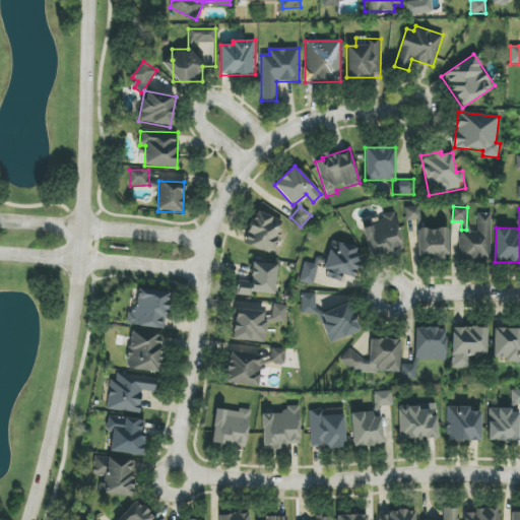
[(244,244),(271,254),(283,221),(256,211),(244,244)]
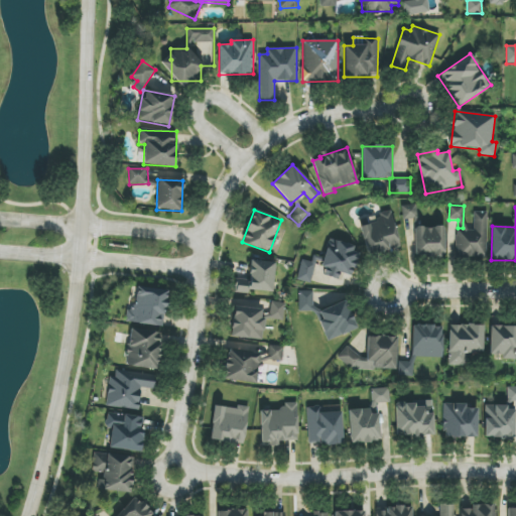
[(376,222),(359,227),(368,256),(400,246),(390,211),(374,215),(376,222)]
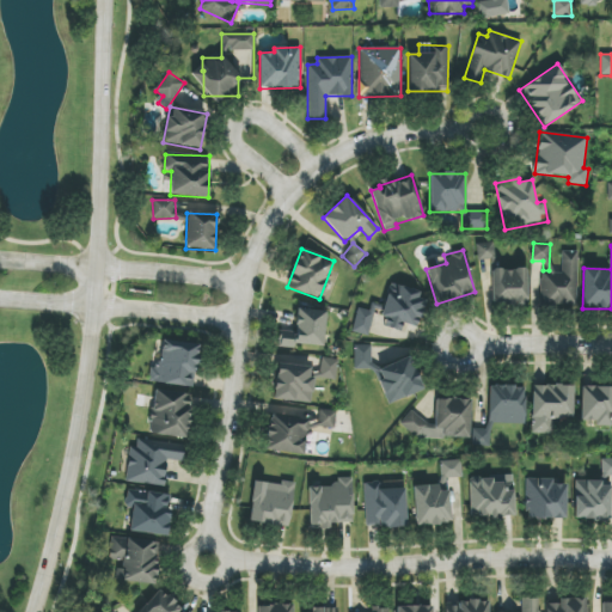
[(491,306),(528,305),(527,268),(490,270),(491,306)]
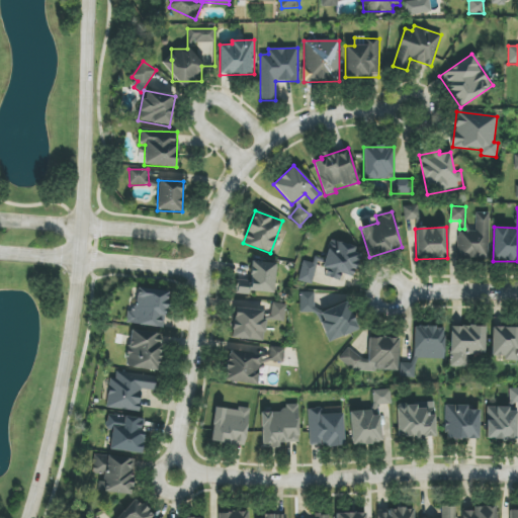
[(360,248),(329,243),(323,277),(339,280),(340,274),(354,277),(360,248)]
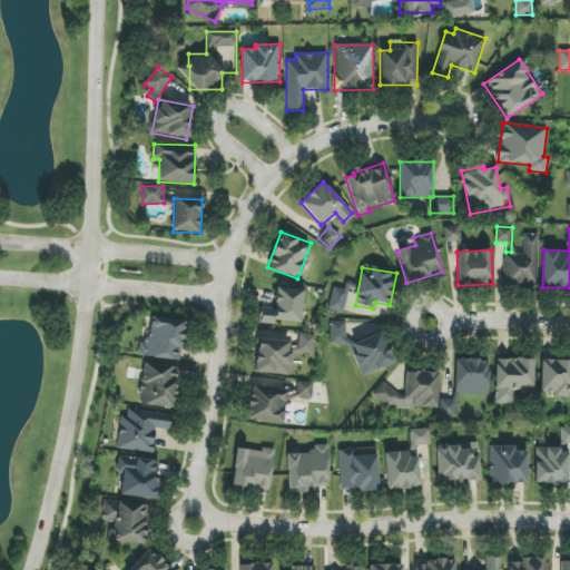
[(344,313),(349,291),(333,287),(328,310),(344,313)]
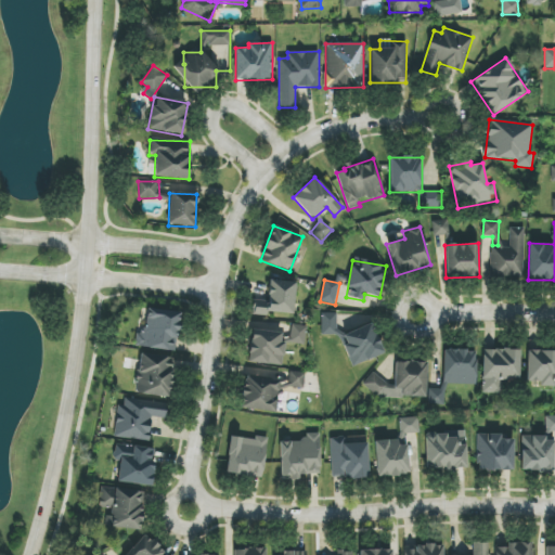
[(294,314),(295,282),(269,281),(268,301),(254,300),(254,313),(294,314)]
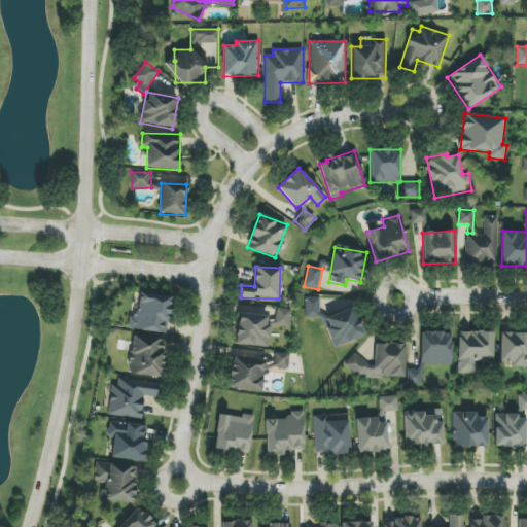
[(172,296),(140,292),(137,317),(130,316),(128,328),(167,334),(172,296)]
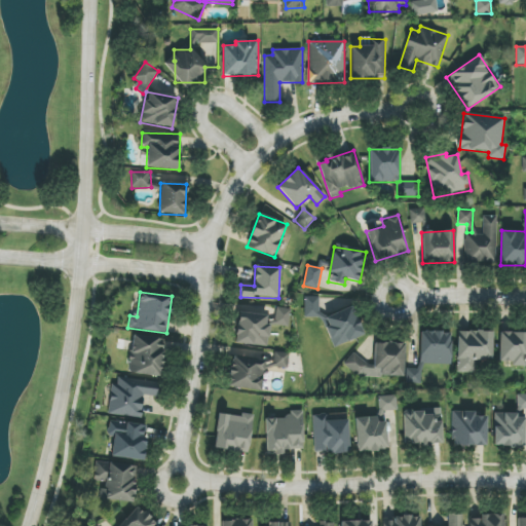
[(304,317),(320,317),(320,297),(304,297),(304,317)]
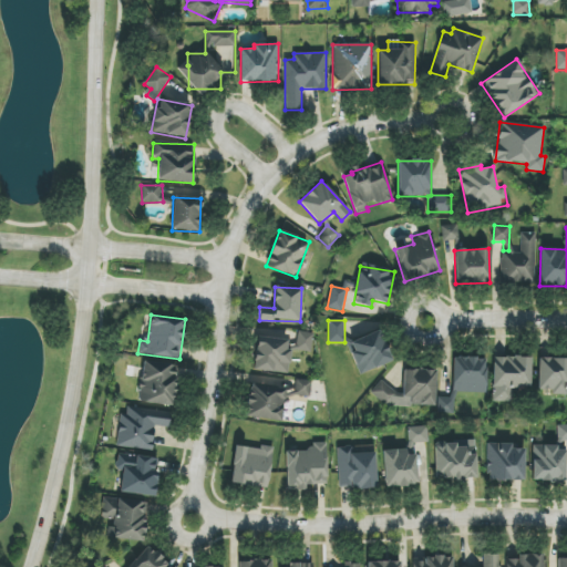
[(348,344),(362,374),(393,360),(379,330),(348,344)]
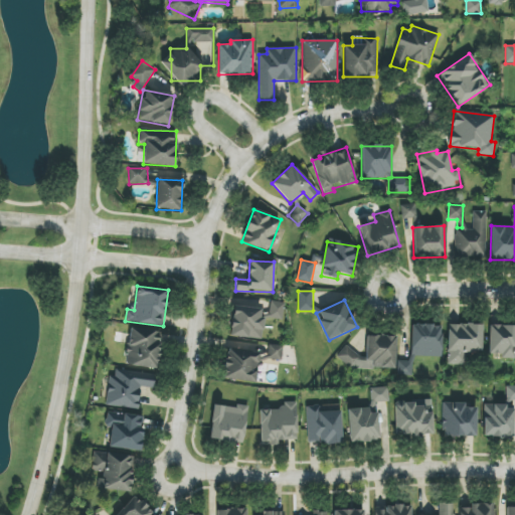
[(262,340),(265,318),(283,320),(285,303),(266,301),(265,309),(233,306),(230,336),(262,340)]
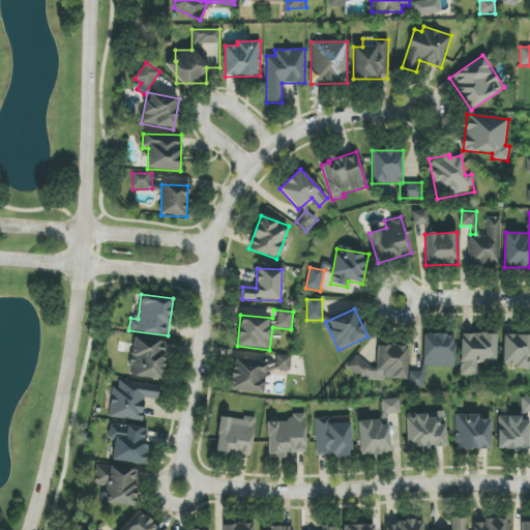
[(496,333),(461,333),(461,375),(479,376),(479,362),(496,362),(496,333)]
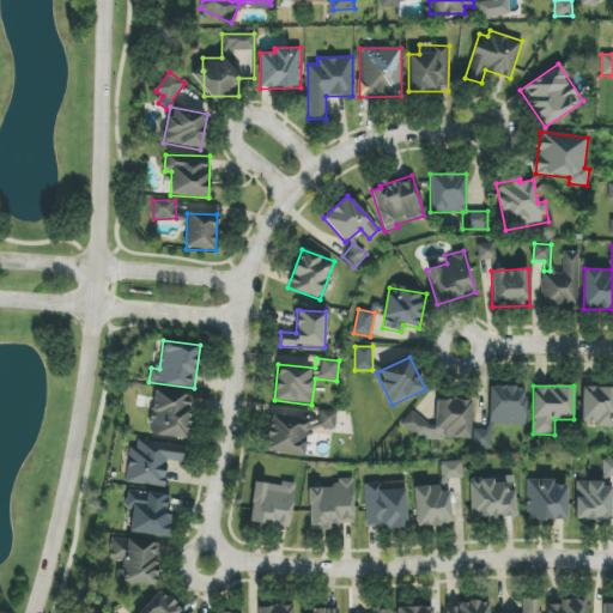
[(526,425),(526,387),(490,387),(489,425),(526,425)]
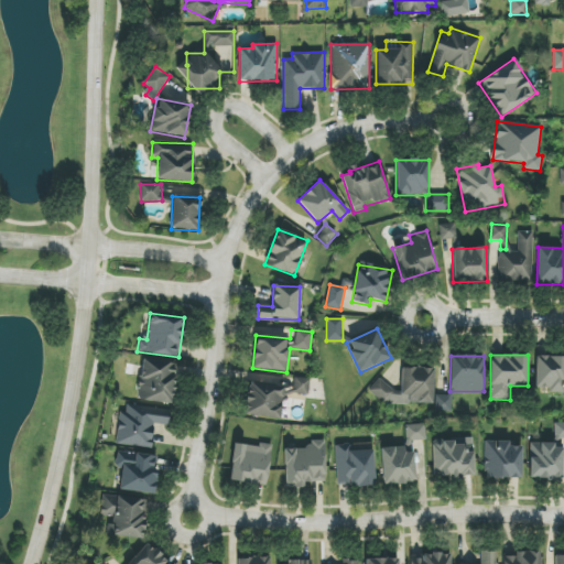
[(563,356),(537,356),(535,391),(563,391),(563,356)]
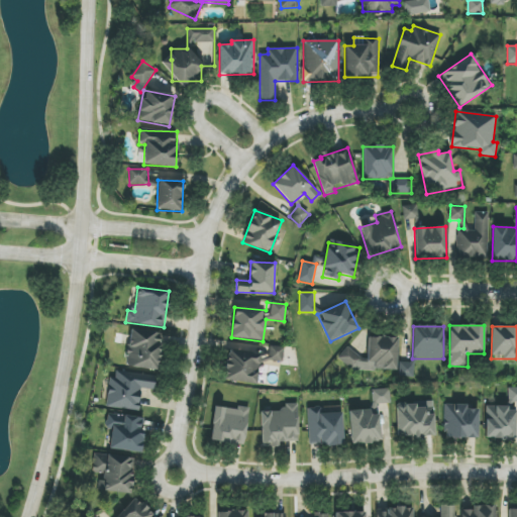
[(164,334),(131,329),(125,366),(158,371),(164,334)]
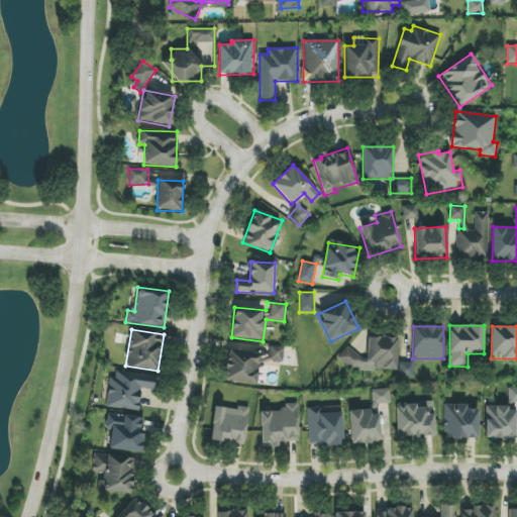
[(398,338),(369,336),(368,354),(342,353),(341,367),(396,371),(398,338)]
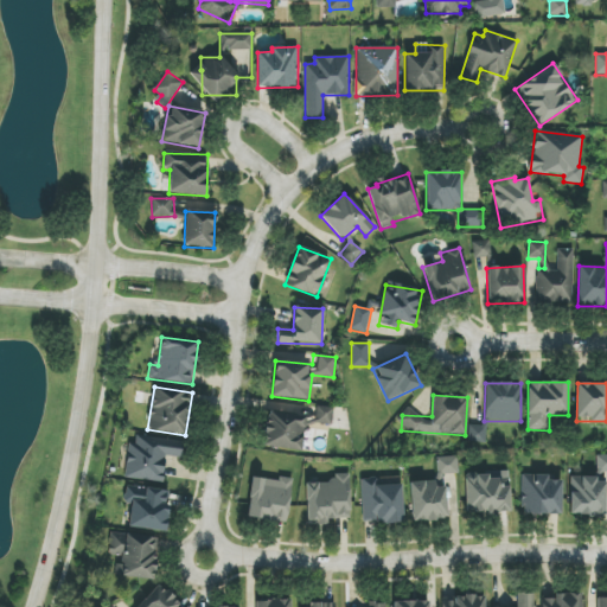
[(262,446),(301,451),(305,422),(331,426),(333,409),(311,406),(310,416),(268,410),(262,446)]
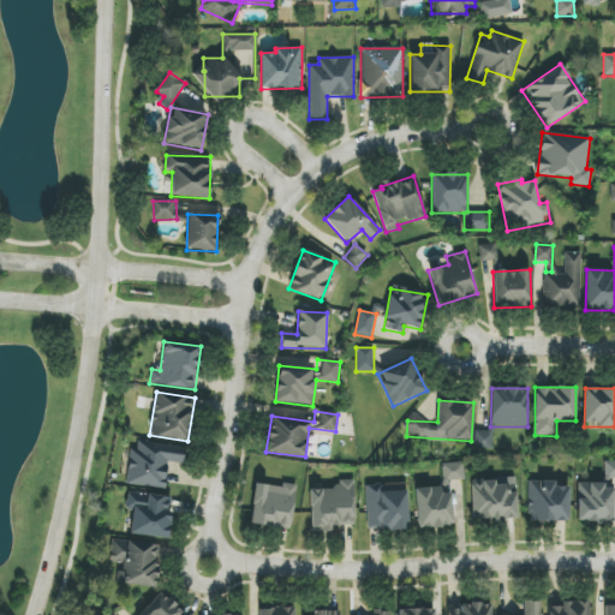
[(493,449),(493,431),(475,431),(475,449),(493,449)]
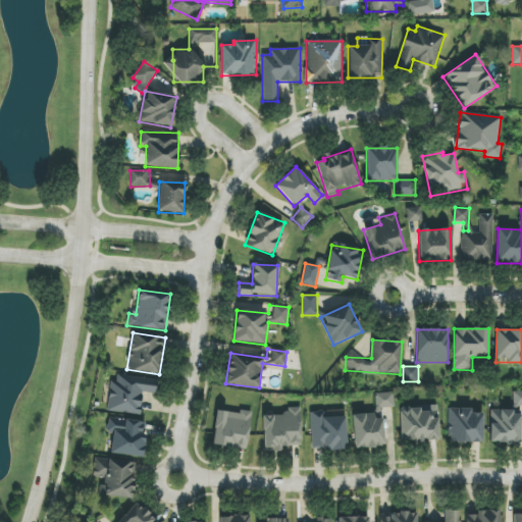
[(155,394),(157,379),(117,374),(116,383),(110,383),(107,411),(141,415),(143,392),(155,394)]
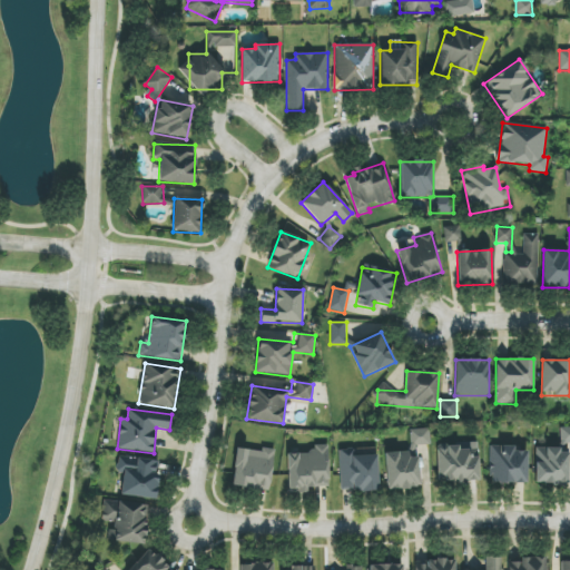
[(536,448),(534,484),(568,485),(569,443),(569,442),(569,426),(560,426),(560,449),(536,448)]
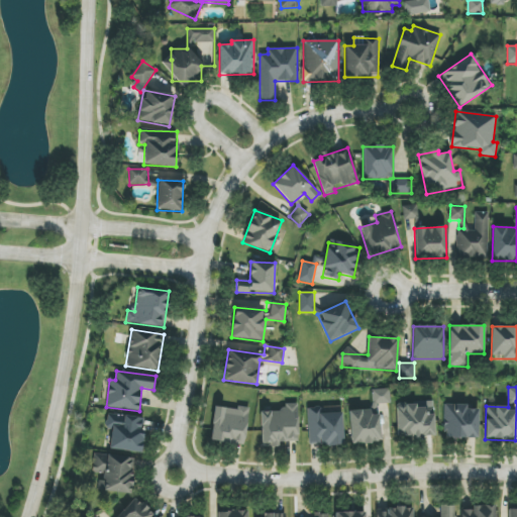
[(390,389),(372,390),(373,414),(378,414),(378,404),(390,404),(390,389)]
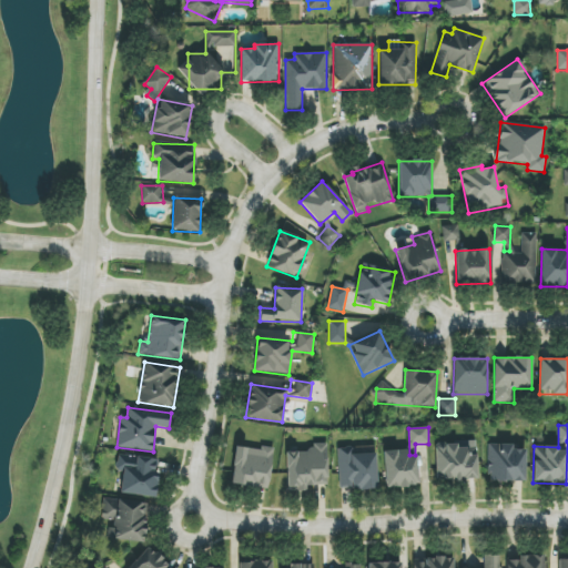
[(435,443),(436,480),(478,479),(476,442),(435,443)]
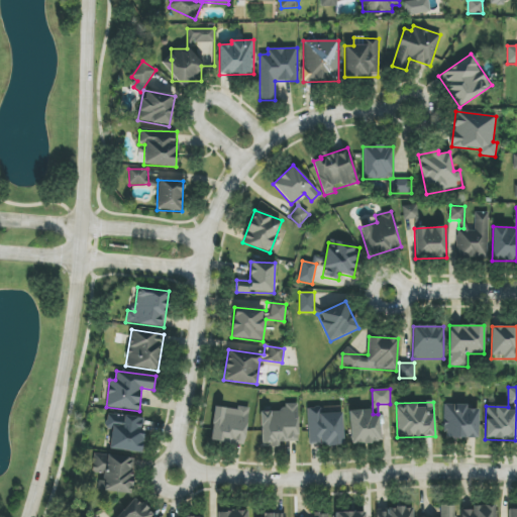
[(298,404),(282,404),(282,412),(261,411),(260,446),(279,447),(280,441),(298,442),(298,404)]
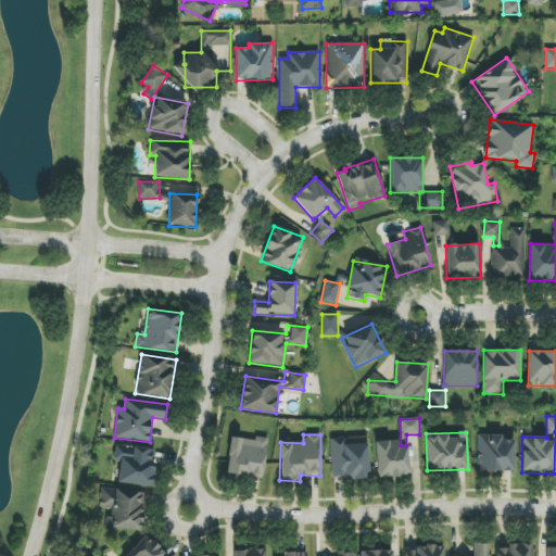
[(478,436),(478,471),(514,471),(515,436),(478,436)]
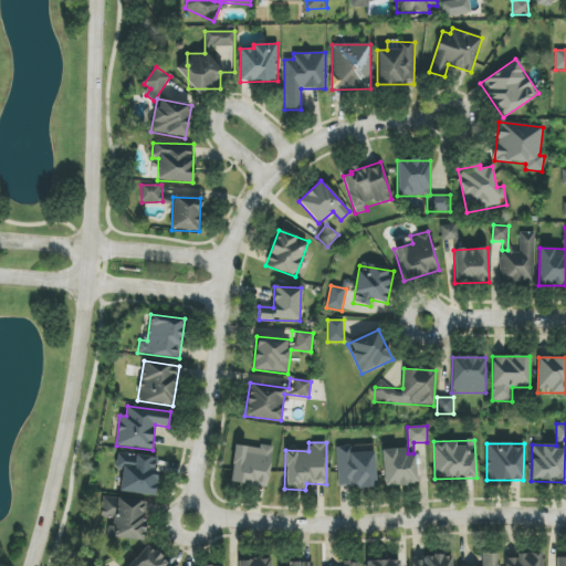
[(230,483),(269,486),(272,448),(234,444),(230,483)]
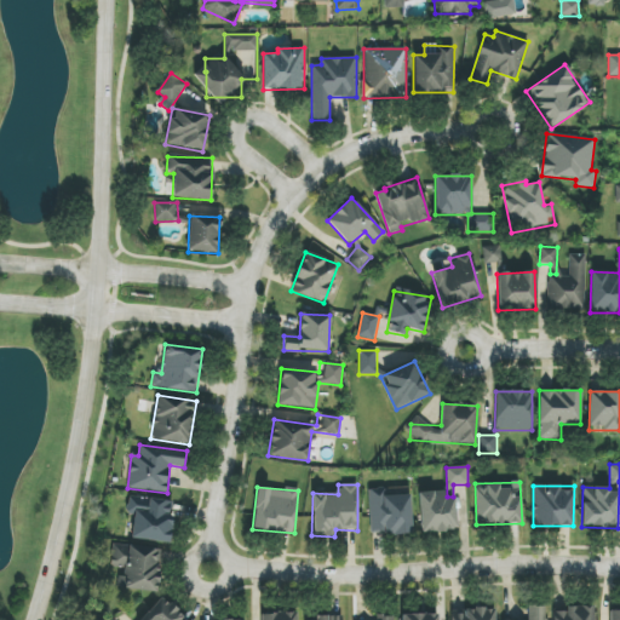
[(412,534),(411,495),(385,495),(385,488),(368,489),(371,532),(384,532),(384,535),(412,534)]
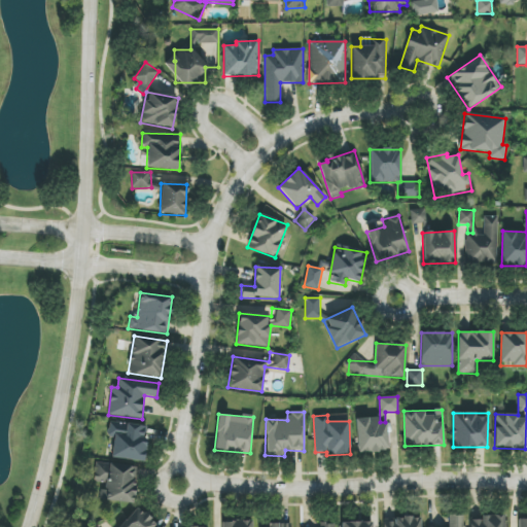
[(356,418),(357,452),(388,451),(387,423),(378,423),(378,417),(356,418)]
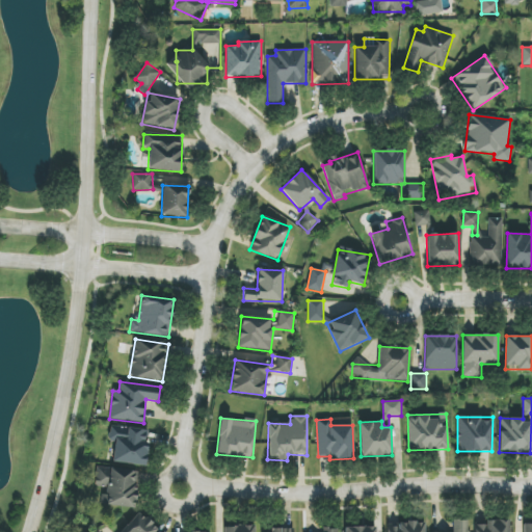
[(145,466),(150,430),(113,426),(109,462),(145,466)]
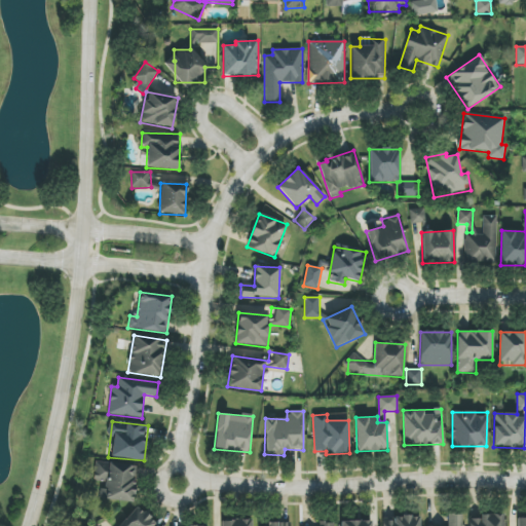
[(137,464),(95,463),(94,482),(103,482),(102,500),(135,502),(137,464)]
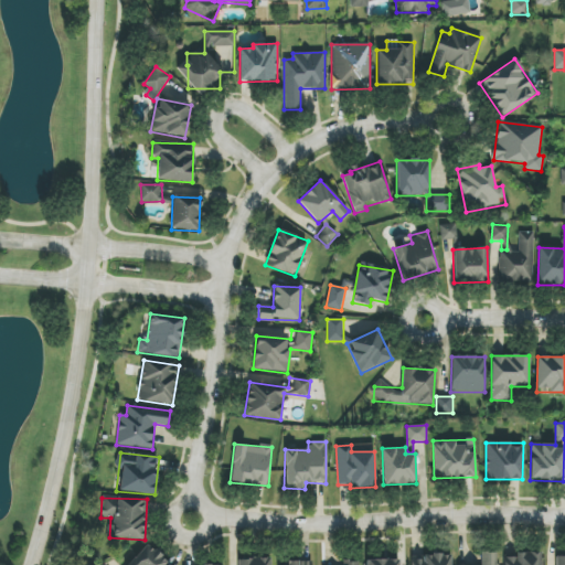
[(169,564),(148,544),(128,564),(169,564)]
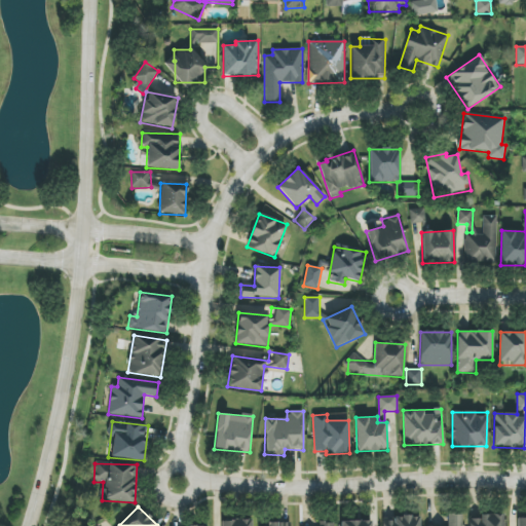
[(462,525),(462,514),(448,515),(448,525),(462,525)]
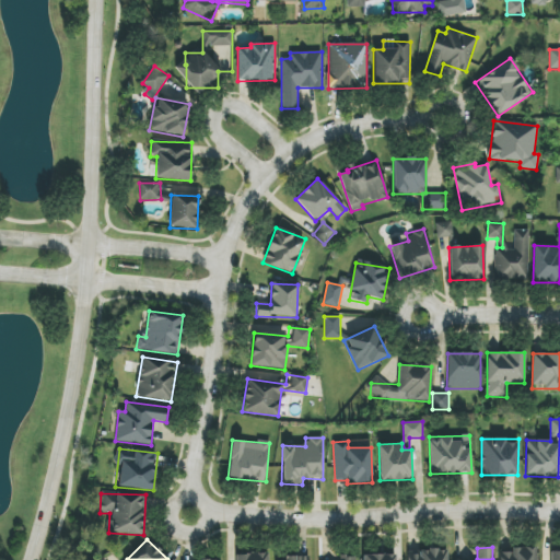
[(536,559),(536,547),(511,548),(511,552),(499,552),(499,559),(536,559)]
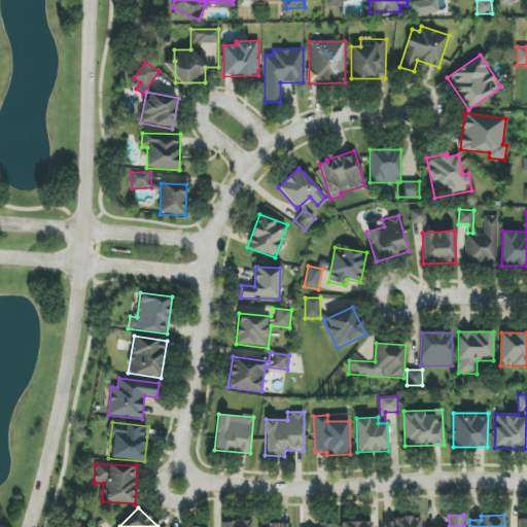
[(526,526),(526,517),(512,518),(511,526),(526,526)]
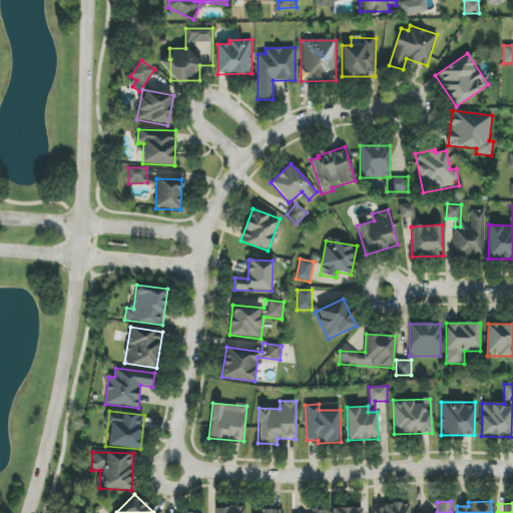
[(373,504),(373,512),(409,512),(409,504),(373,504)]
